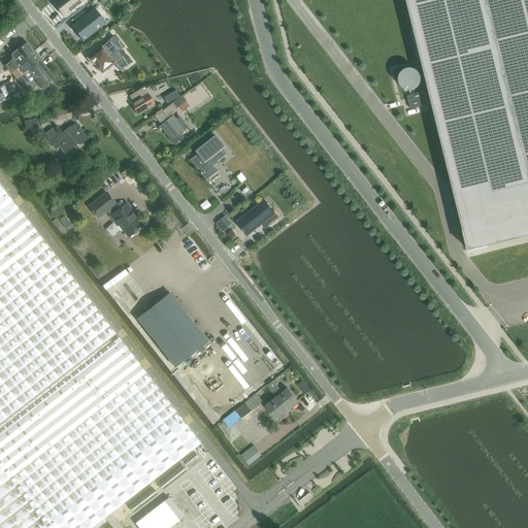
[(55,0),(53,2),(63,18),(73,9),(73,10),(87,0),(55,0)]
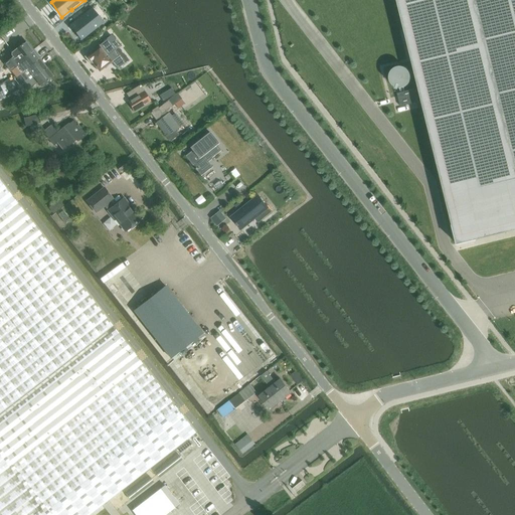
[(514,0),(396,0),(458,244),(514,230),(514,0)]
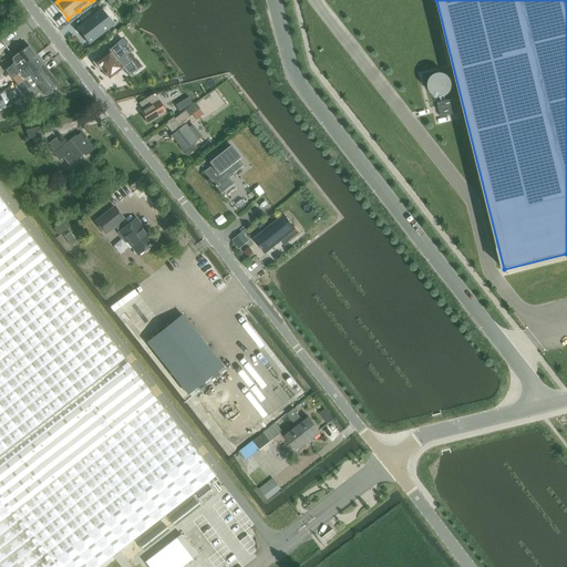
[(101,9),(76,28),(90,44),(114,26),(101,9)]
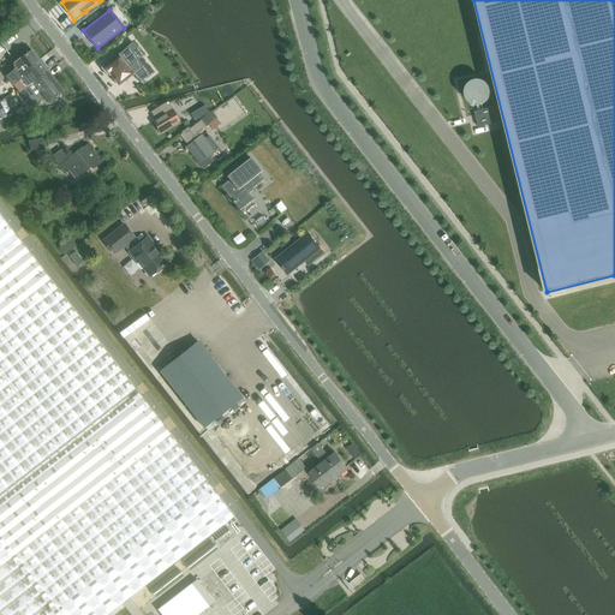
[(24,73),(40,61),(31,51),(17,63),(19,66),(12,73),(9,69),(4,73),(6,77),(12,85),(24,73)]
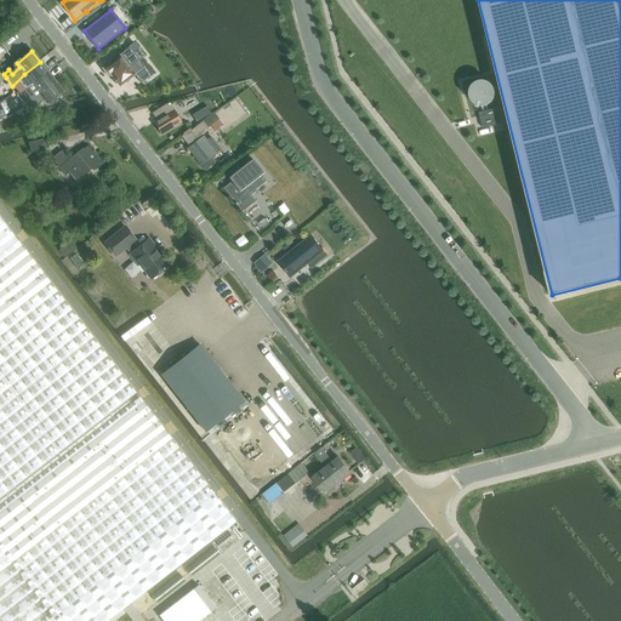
[(141,84),(151,77),(138,60),(127,68),(118,56),(104,68),(120,86),(134,75),(141,84)]
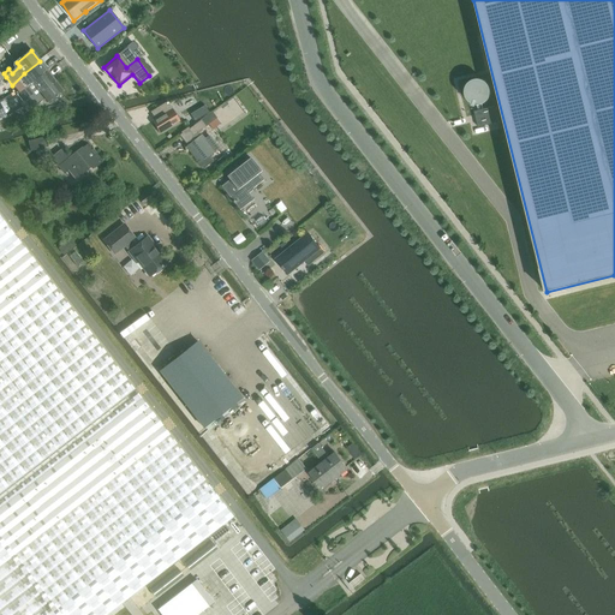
[(48,71),(40,61),(24,73),(12,85),(10,87),(17,95),(19,93),(48,71)]
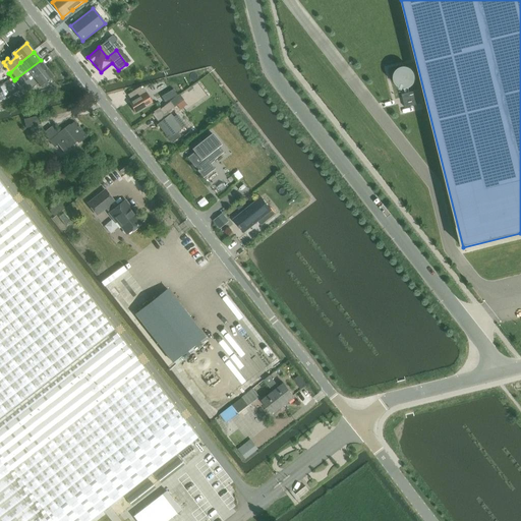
[(16,78),(21,85),(26,82),(35,79),(48,70),(41,60),(16,78)]
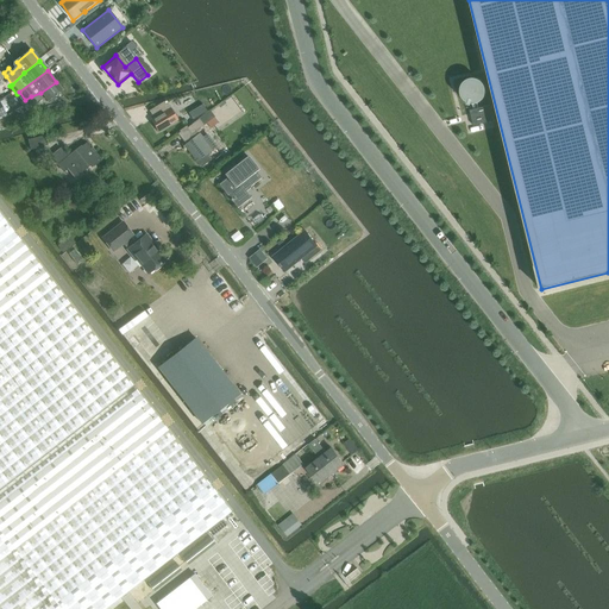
[(487,79),(469,79),(468,101),(485,102),(487,79)]
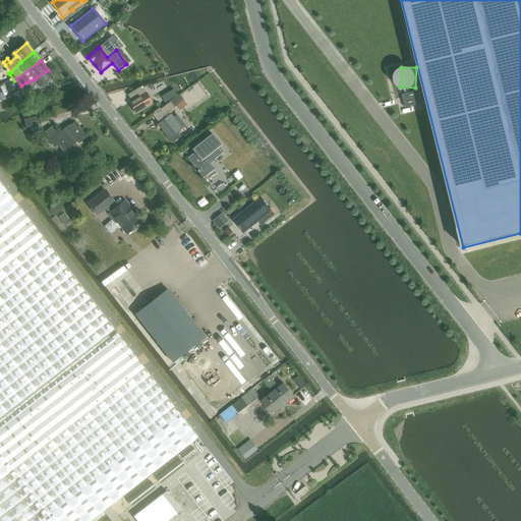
[(26,82),(21,85),(26,93),(38,83),(41,88),(54,77),(48,70),(35,79),(26,82)]
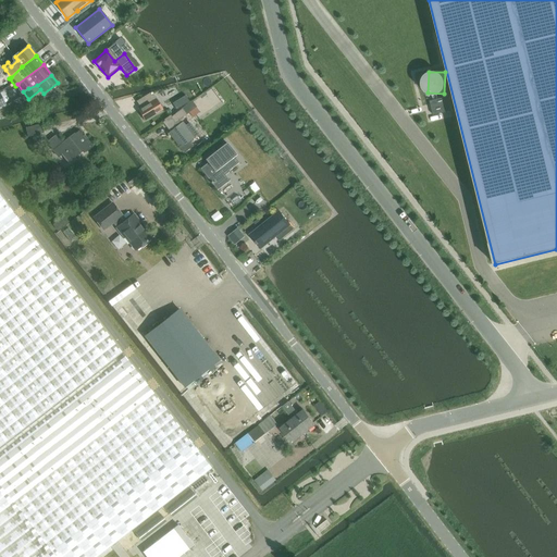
[(162,110),(156,100),(151,93),(136,101),(140,109),(138,110),(145,121),(162,110)]
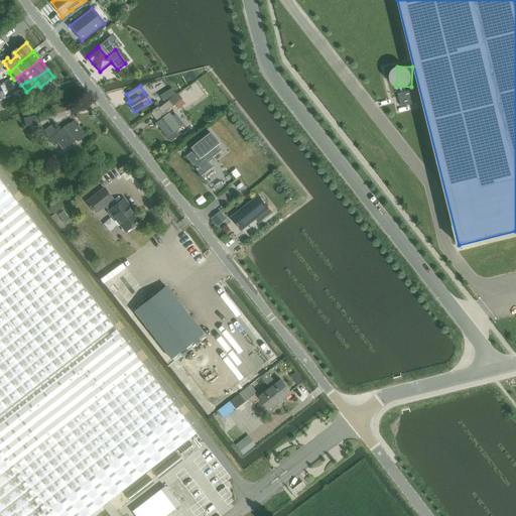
[(415,90),(398,94),(401,107),(418,103),(415,90)]
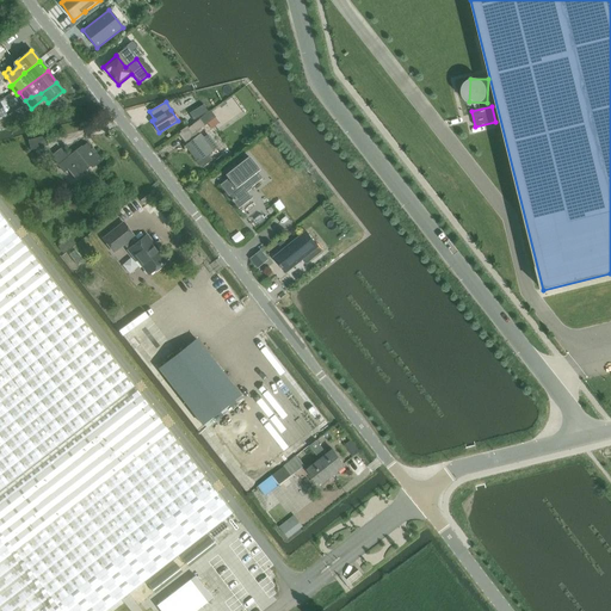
[(197,131),(204,127),(215,118),(210,111),(199,119),(187,129),(186,128),(179,134),(185,142),(187,140),(189,143),(185,147),(198,164),(199,164),(202,167),(210,161),(207,158),(214,152),(214,150),(217,148),(208,135),(204,139),(201,134),(199,134),(197,131)]
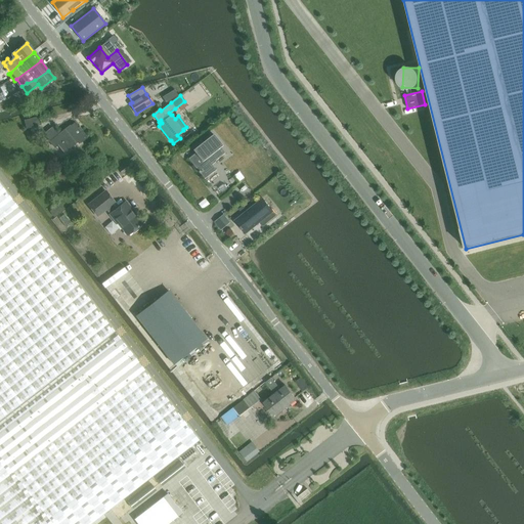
[(165,96),(159,100),(163,106),(169,102),(165,96)]
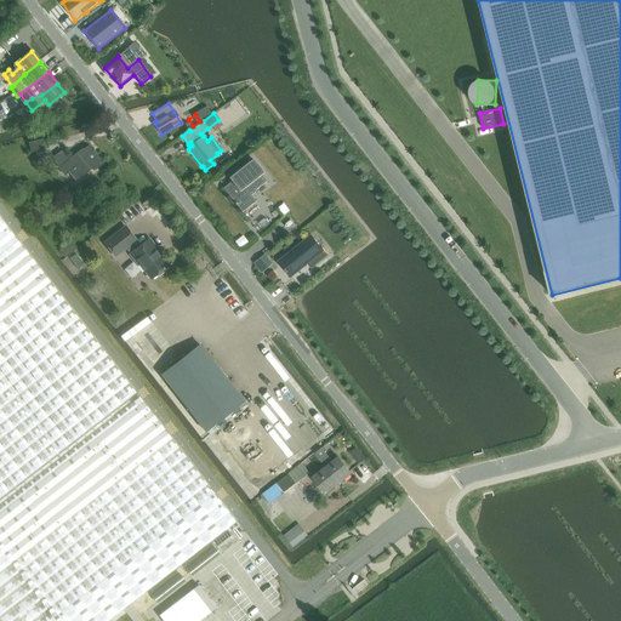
[(50,155),(49,148),(46,138),(28,143),(32,153),(35,152),(38,159),(50,155)]
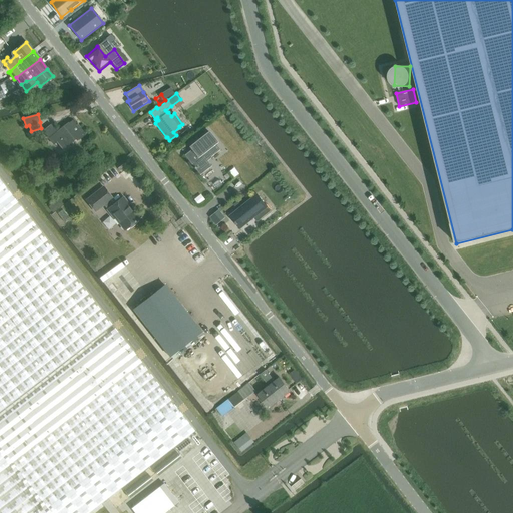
[(68,123),(56,132),(51,125),(43,131),(53,145),(56,142),(62,150),(76,139),(78,141),(85,135),(80,129),(79,130),(72,121),(69,123),(68,123)]
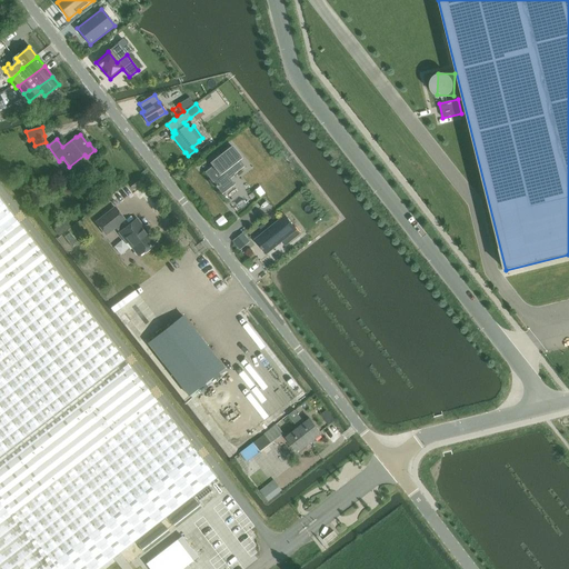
[(212,167),(205,172),(222,195),(233,185),(230,179),(233,176),(233,175),(243,167),(238,160),(241,158),(231,147),(220,156),(218,152),(208,160),(210,163),(212,167)]
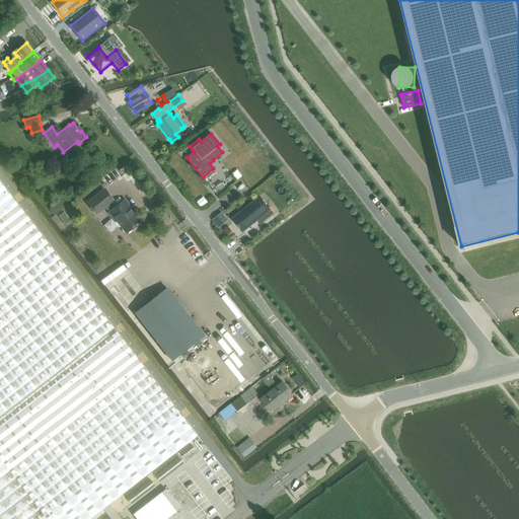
[(126,166),(120,170),(123,174),(129,169),(126,166)]
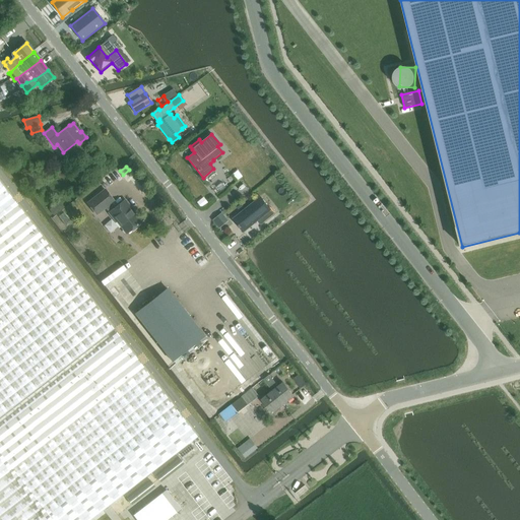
[(238,171),(233,175),(237,181),(243,177),(238,171)]
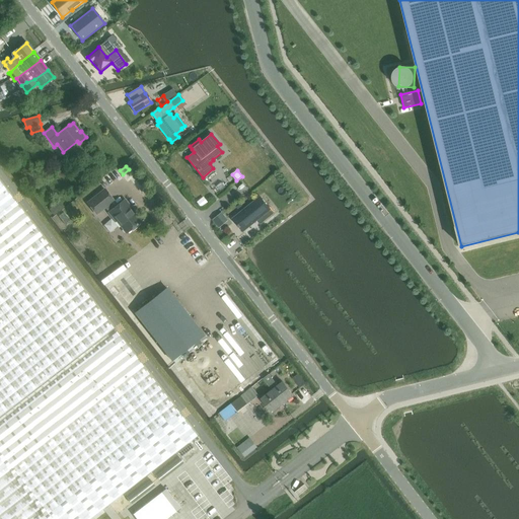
[(0,518),(89,518),(197,436),(0,182),(0,518)]
